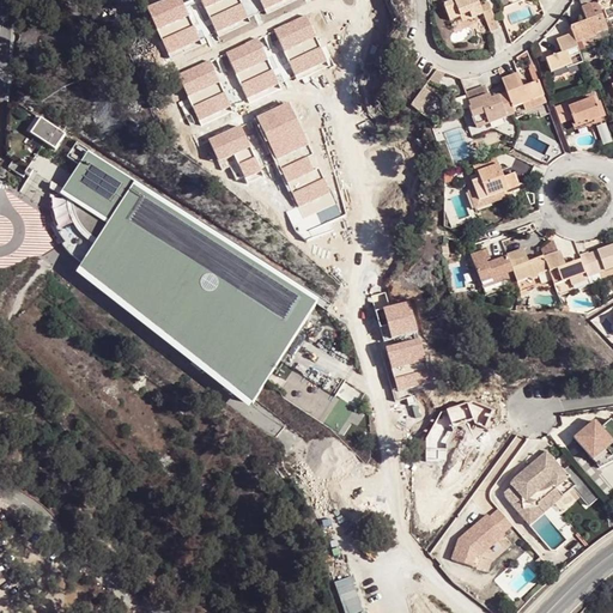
[(163,0),(147,7),(170,58),(202,43),(182,0),(163,0)]
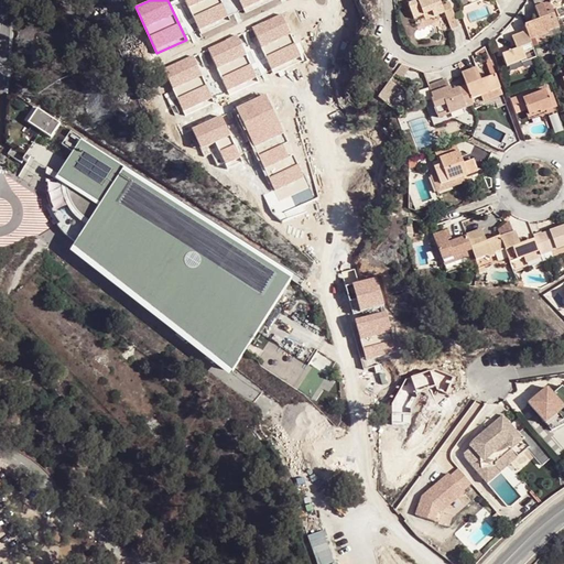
[(185,0),(201,33),(229,20),(220,0),(185,0)]
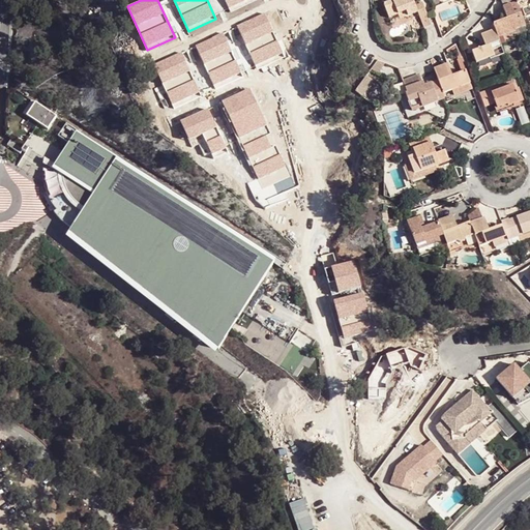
[(224,0),(230,12),(257,0),(224,0)]
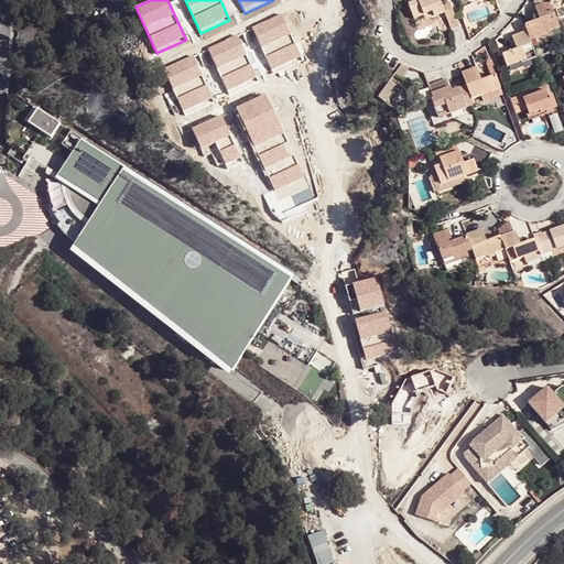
[(433,13),(434,18),(445,14),(451,31),(459,28),(451,3),(442,7),(440,0),(421,0),(408,4),(414,20),(424,17),(433,13)]
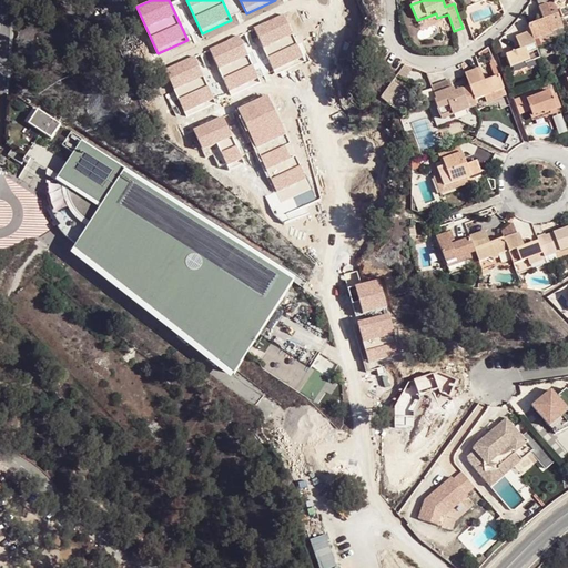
[(544,21),(528,27),(530,32),(534,42),(553,36),(551,33),(564,29),(555,3),(554,2),(539,8),(544,21)]
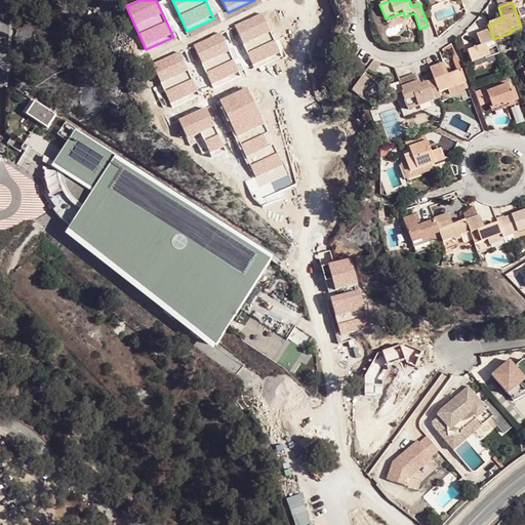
[(235,25),(254,69),(281,56),(261,12),(235,25)]
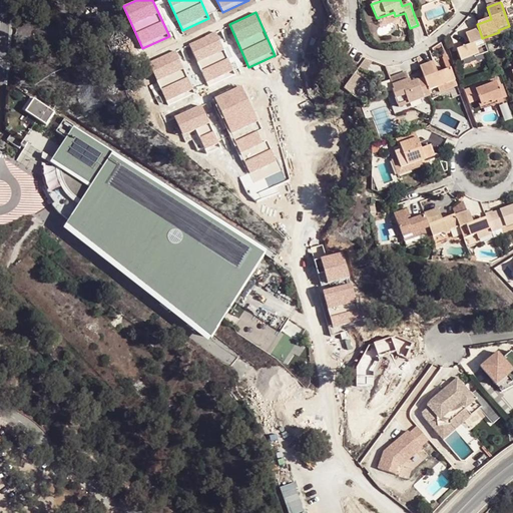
[(482,38),(479,29),(466,34),(468,41),(471,40),(473,45),(470,46),(457,50),(461,61),(474,56),(474,57),(488,52),(483,40),(482,38)]
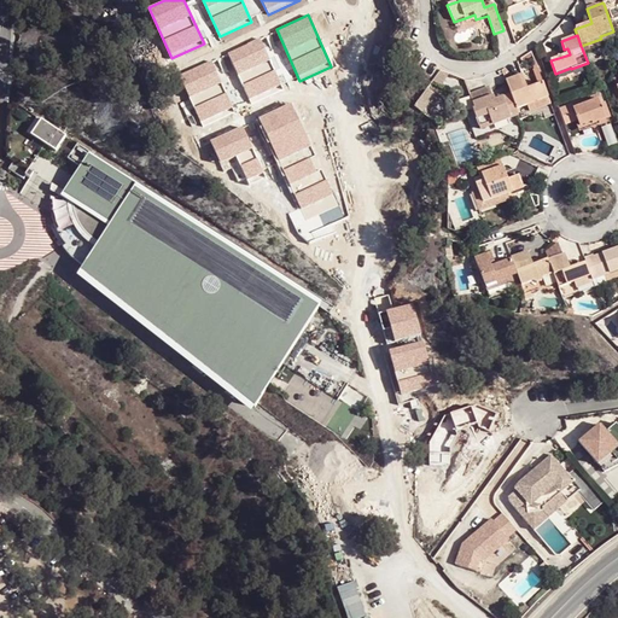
[(228,52),(251,103),(284,88),(261,38),(228,52)]
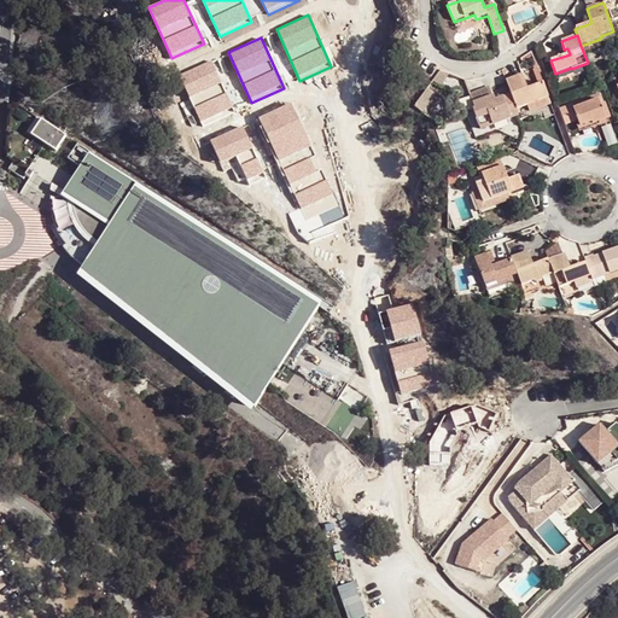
[(179,75),(202,126),(234,111),(211,60),(179,75)]
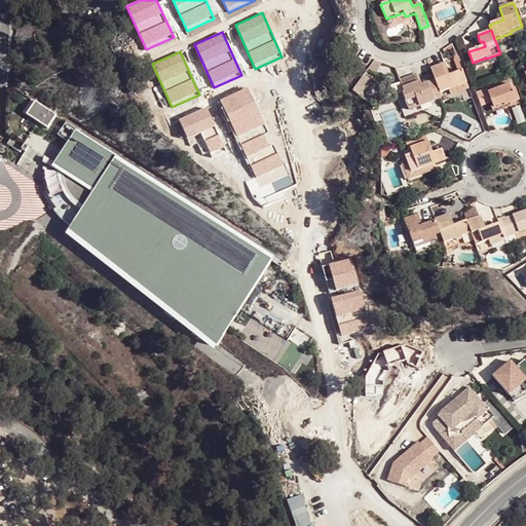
[(444,64),(430,69),(435,80),(440,94),(449,90),(466,83),(462,71),(449,76),(444,64)]
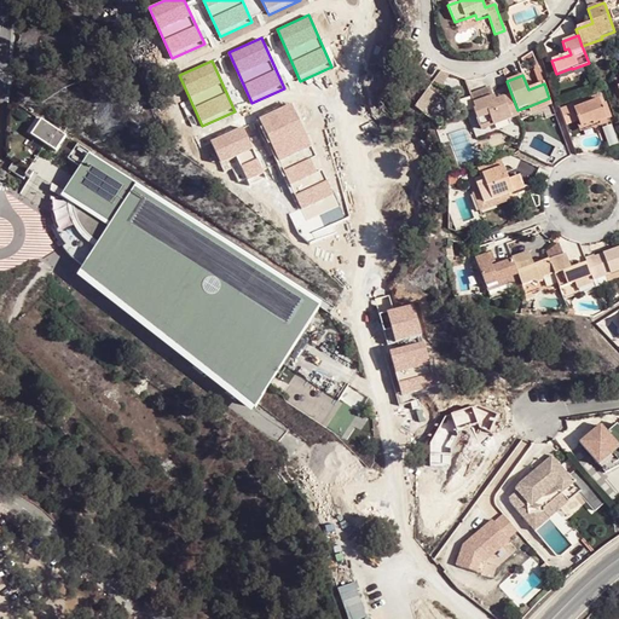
[(518,110),(512,94),(503,97),(496,100),(496,98),(495,97),(493,97),(492,97),(489,88),(470,94),(476,109),(474,110),(481,131),(520,116),(518,110)]
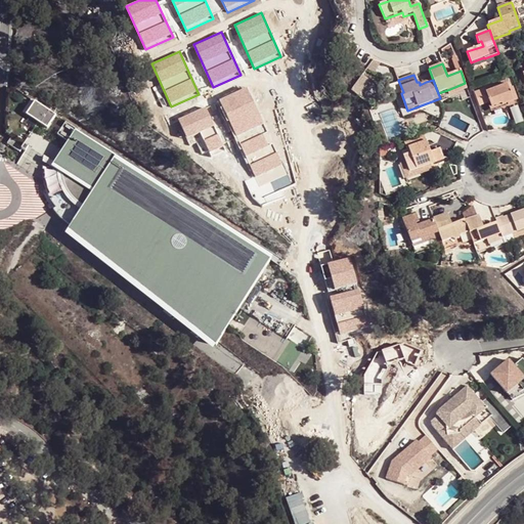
[(467,89),(465,83),(447,90),(449,95),(467,89)]
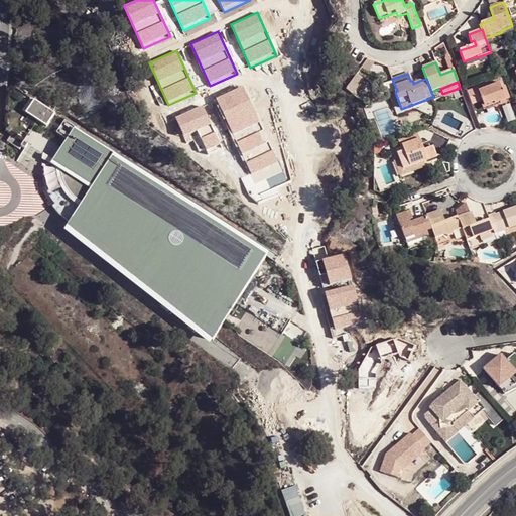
[(505,100),(503,94),(499,83),(479,90),(485,106),(495,103),(495,104),(499,103),(506,101),(505,100)]
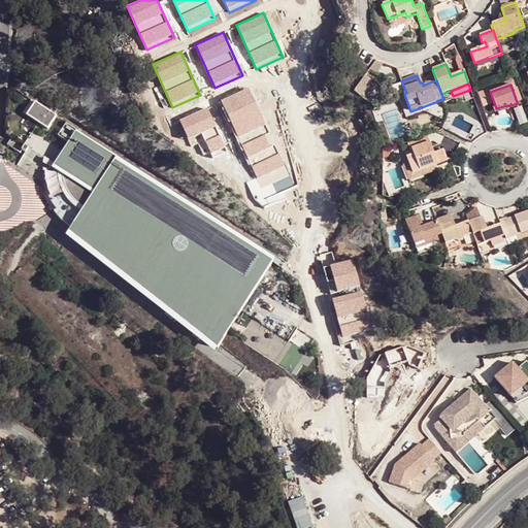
[(248,87),(221,99),(265,198),(292,186),(248,87)]
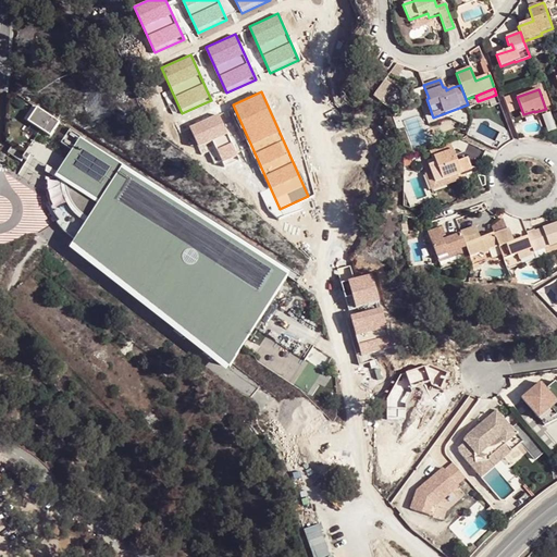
[(37,107),(28,120),(41,128),(51,134),(60,121),(37,107)]
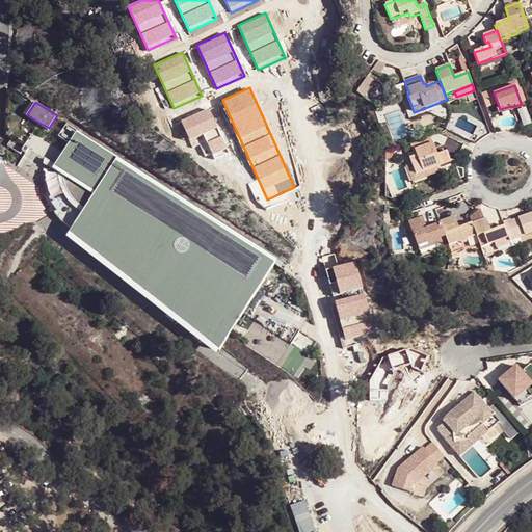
[(515,109),(514,106),(510,107),(510,106),(500,109),(497,110),(499,114),(515,109)]
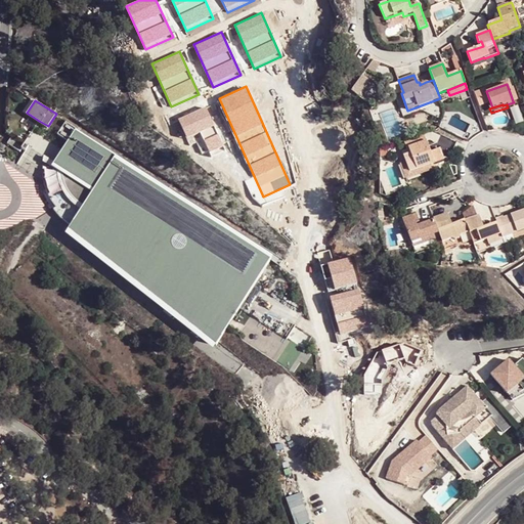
[(205,105),(177,118),(189,146),(197,143),(202,155),(209,151),(211,156),(224,149),(205,105)]
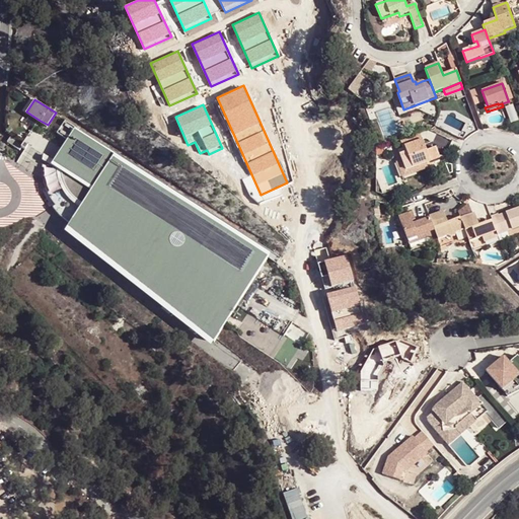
[(101,171),(113,155),(74,131),(77,126),(65,118),(56,131),(68,139),(64,147),(74,154),(69,161),(66,166),(60,163),(60,168),(60,173),(64,186),(72,197),(81,204),(101,171)]
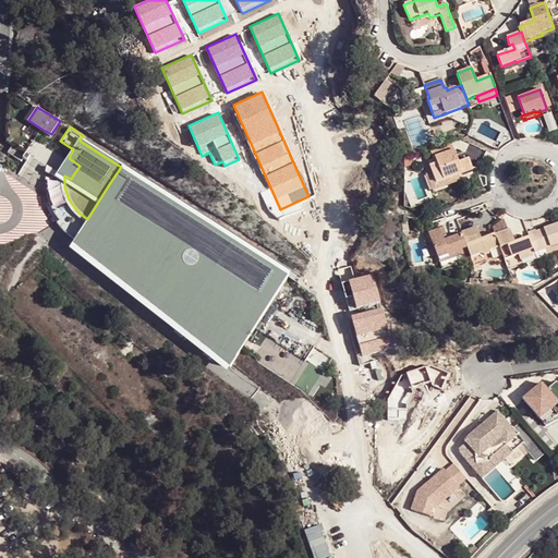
[(451,142),(429,150),(433,158),(435,157),(437,162),(444,180),(445,181),(473,170),(469,158),(459,161),(451,142)]
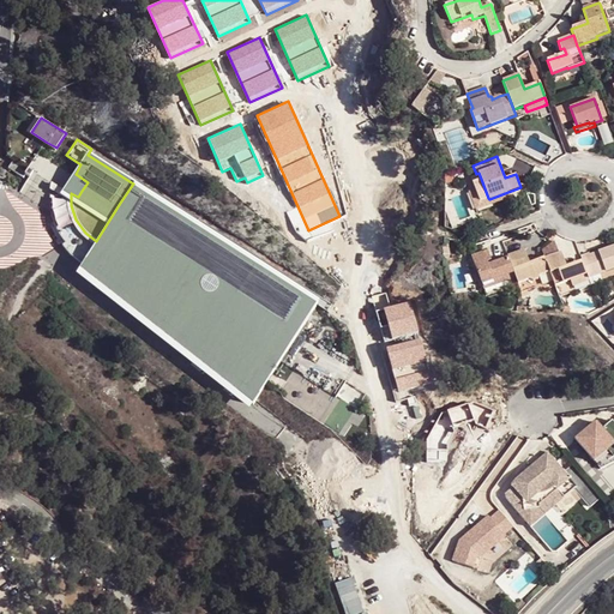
[(25,174),(26,172),(12,162),(8,167),(23,176),(25,174)]
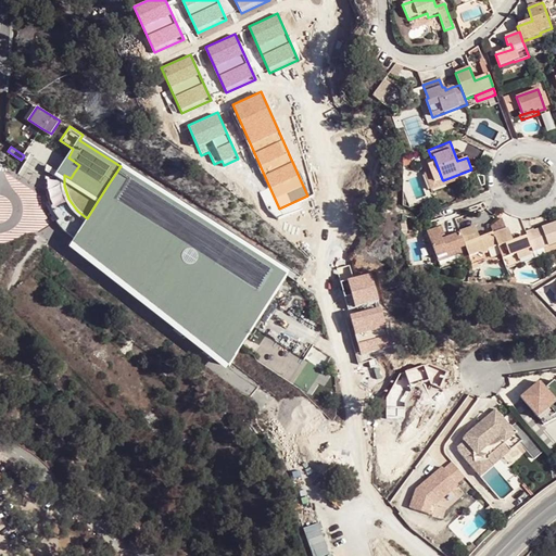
[(64,180),(64,175),(71,178),(74,173),(79,165),(68,158),(63,165),(59,172),(48,165),(46,171),(64,180)]
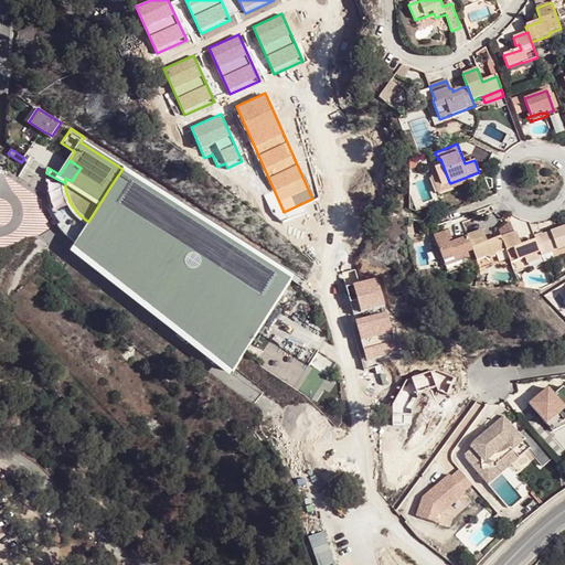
[(441,184),(449,182),(443,164),(436,168),(441,184)]
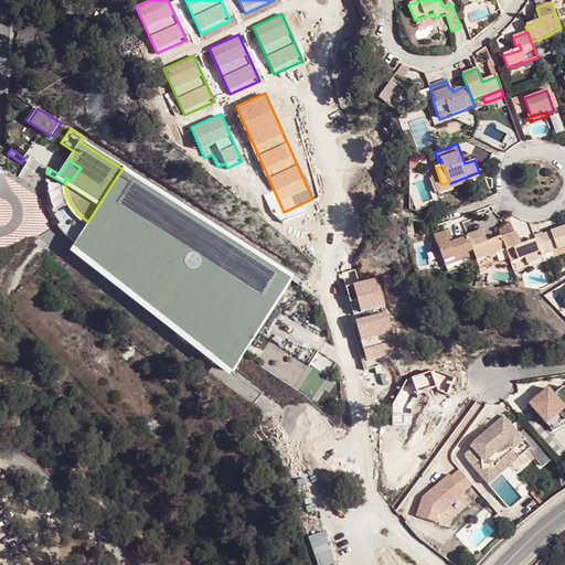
[(291,277),(123,169),(110,187),(88,222),(75,242),(235,365),(279,296),(291,277)]
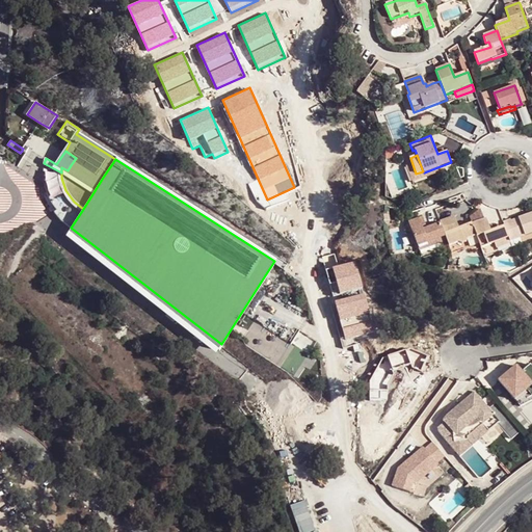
[(61,220),(71,228),(83,209),(74,202),(65,190),(61,178),(61,173),(44,163),(44,182),(47,197),(56,209),(54,212),(61,220)]
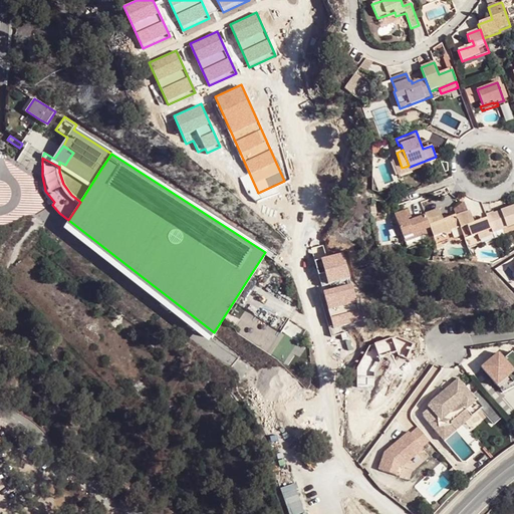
[(493,233),(513,225),(513,205),(501,211),(502,214),(495,217),(494,213),(493,211),(485,214),(487,219),(491,230),(493,233)]
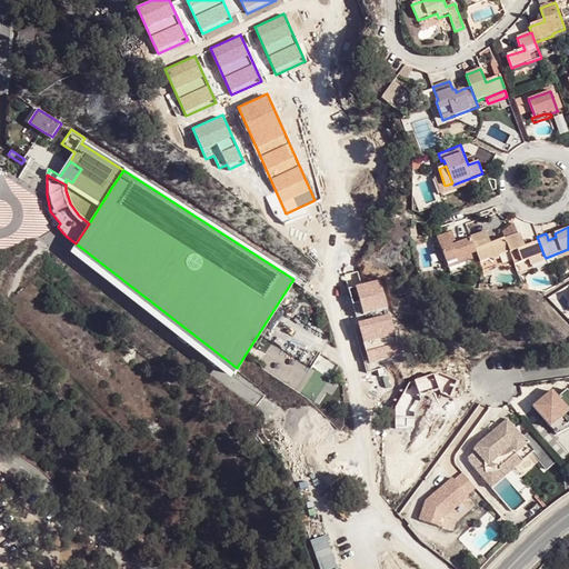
[(500,256),(510,251),(506,240),(505,238),(490,243),(486,231),(470,237),(471,238),(477,252),(480,262),(490,259),(493,260),(499,258),(500,256)]
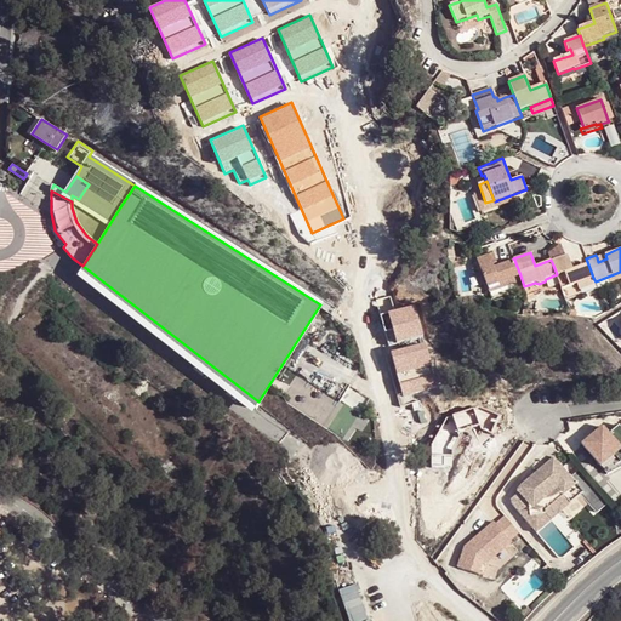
[(497,284),(520,275),(514,260),(494,267),(489,269),(488,265),(493,262),(489,255),(478,258),(488,288),(497,284)]
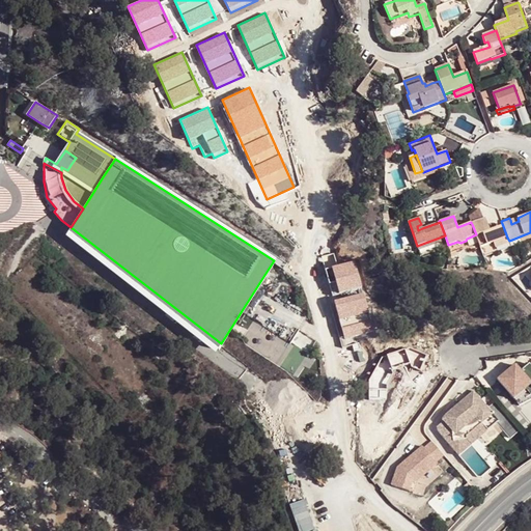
[(494,242),(507,238),(503,226),(490,230),(485,219),(472,224),(476,234),(479,243),(480,247),(494,242)]
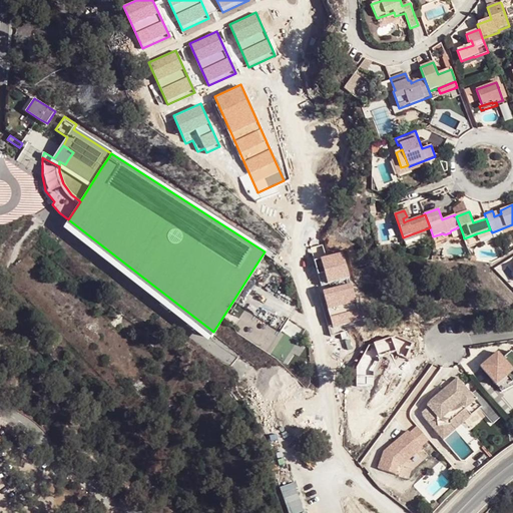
[(213,332),(68,219),(66,223),(211,337),(213,332)]
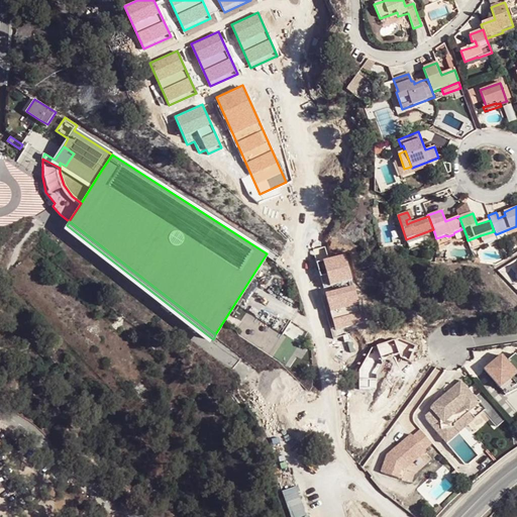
[(456,239),(467,236),(463,228),(454,232),(456,239)]
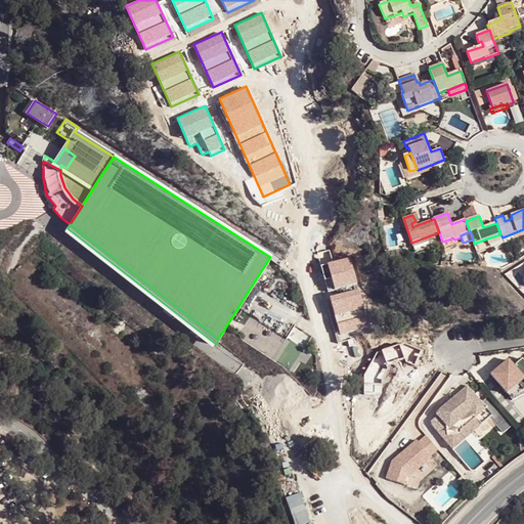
[(489,245),(503,239),(503,237),(500,234),(487,238),(489,245)]
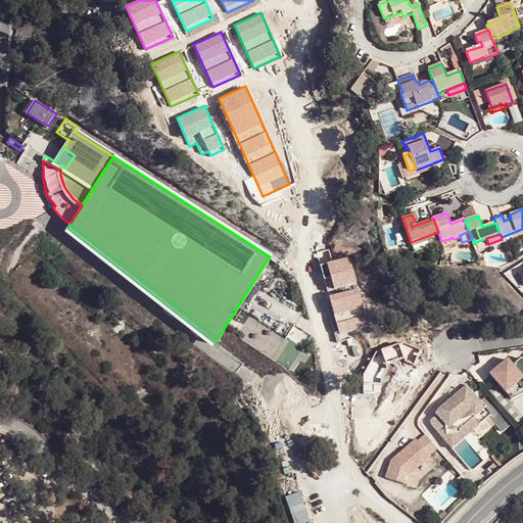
[(322,266),(339,334),(368,327),(350,258),(322,266)]
